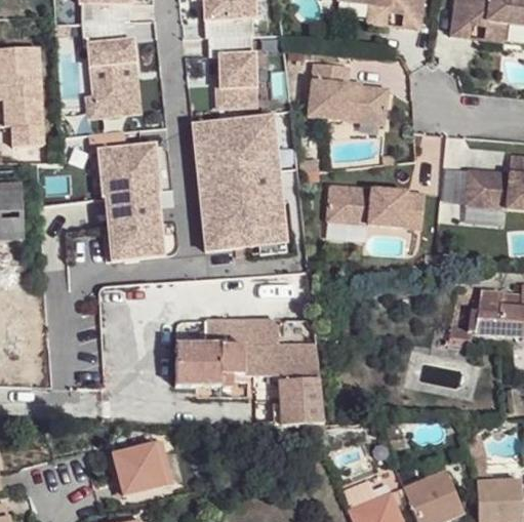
[(134,6),(133,0),(82,0),(83,8),(86,8),(90,49),(95,48),(101,97),(102,110),(138,106),(136,81),(126,82),(125,71),(142,69),(139,43),(133,43),(131,24),(129,6),(134,6)]
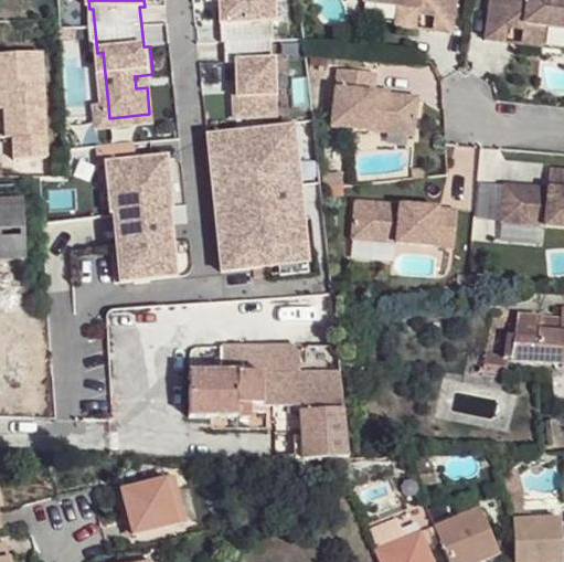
[(273,36),(272,19),(274,19),(273,0),(220,0),(221,20),(226,20),(226,38),(230,38),(231,59),(242,59),(243,87),(238,87),(240,114),(275,113),(274,56),(270,56),(270,36),(273,36)]
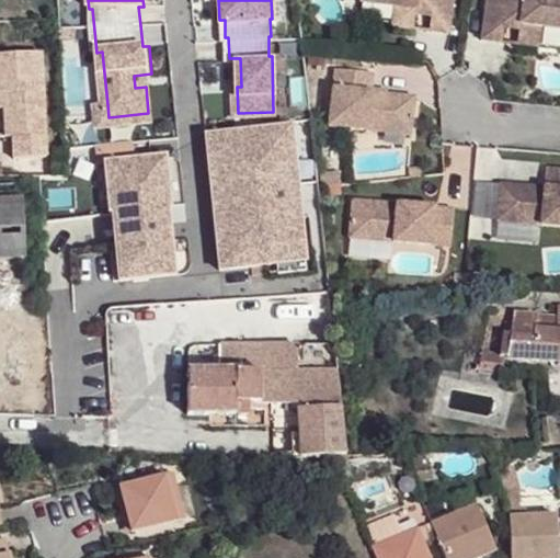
[(393,0),(389,20),(446,30),(450,0),(393,0)]
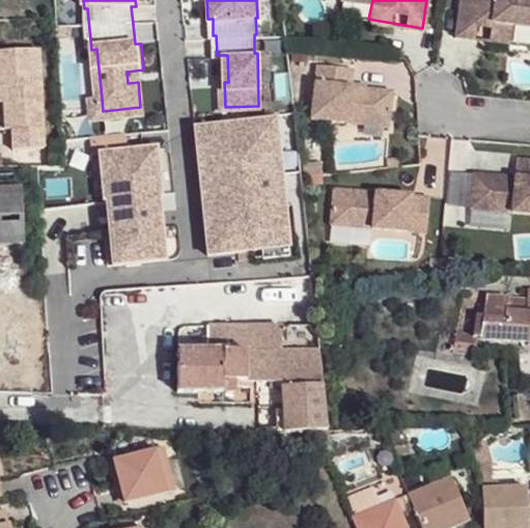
[(458,0),(453,32),(506,40),(507,36),(509,22),(529,24),(529,0),(458,0)]
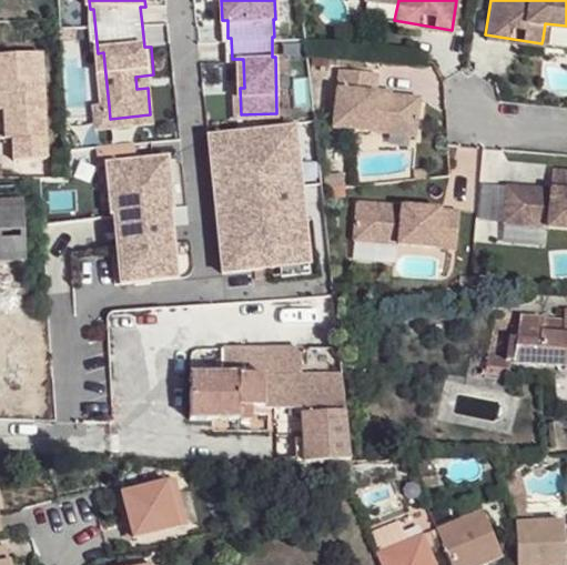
[(566,26),(545,23),(543,39),(566,42),(566,26)]
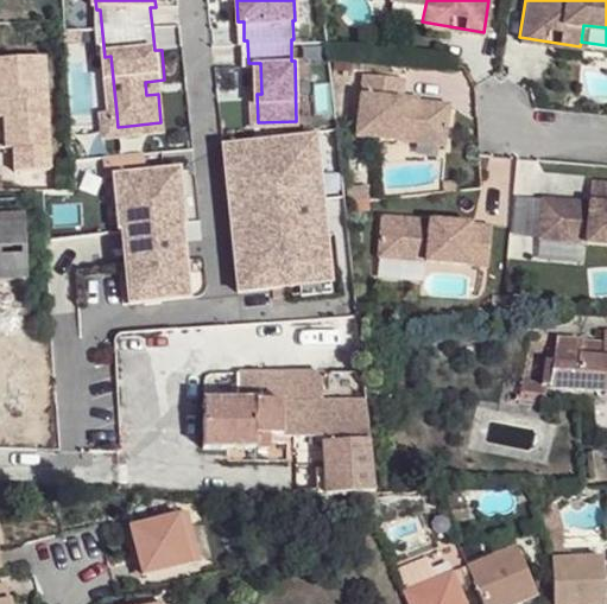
[(88,49),(87,35),(71,37),(73,50),(88,49)]
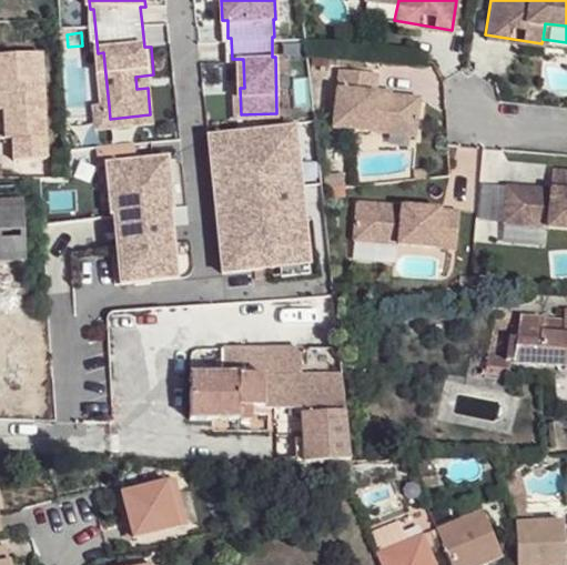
[(18,135),(20,158),(54,155),(47,49),(0,50),(0,92),(1,92),(7,92),(8,107),(10,137),(18,135)]
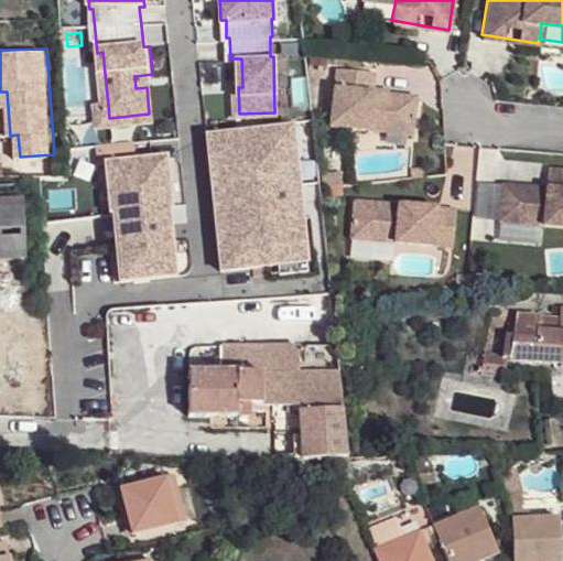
[(335,65),(328,122),(410,131),(415,94),(371,88),(374,69),(335,65)]
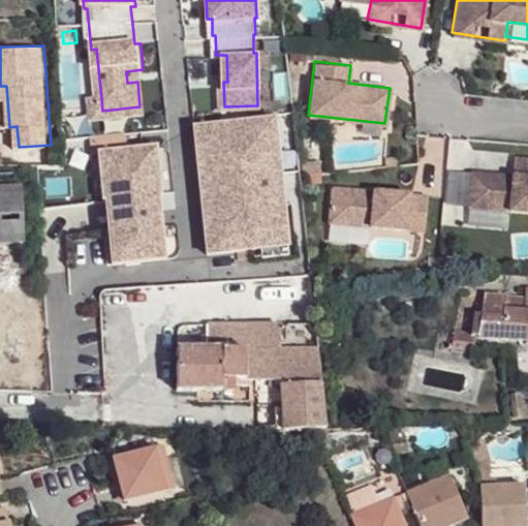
[(148,116),(143,69),(126,71),(127,83),(137,82),(140,106),(102,111),(101,98),(94,99),(96,121),(148,116)]
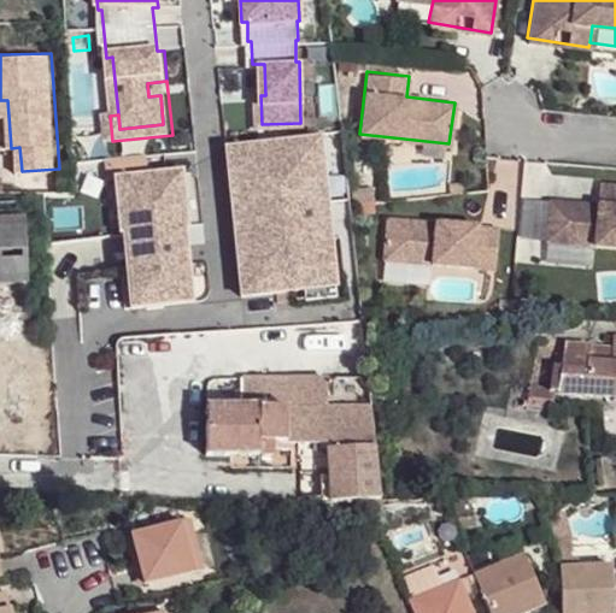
[(320,241),(315,206),(326,205),(320,141),(238,149),(242,193),(230,195),(233,218),(251,217),(259,296),(335,288),(330,240),(320,241)]
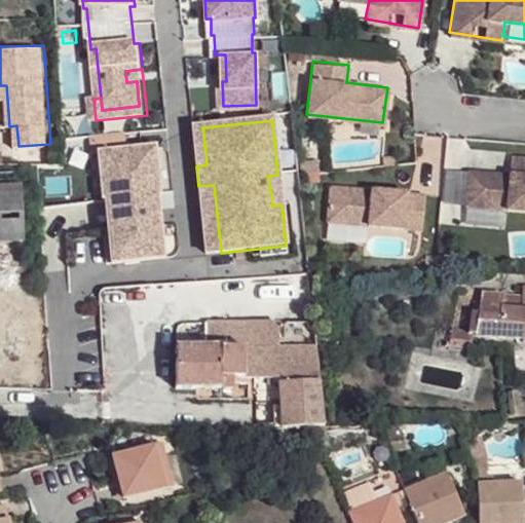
[(207,164),(202,127),(192,128),(196,166),(207,164)]
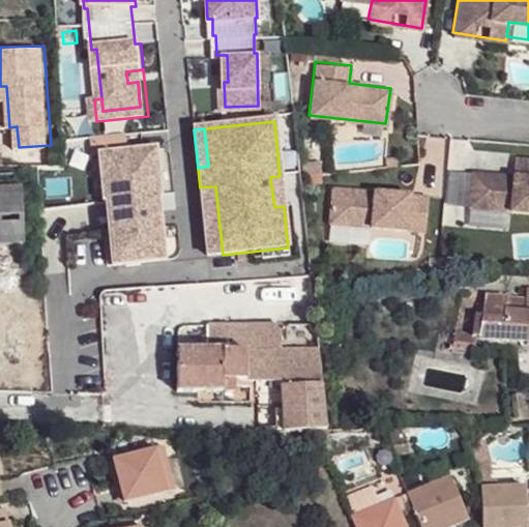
[(160,196),(155,149),(126,152),(125,136),(87,140),(88,156),(96,156),(101,202),(104,202),(111,267),(165,261),(157,196),(160,196)]
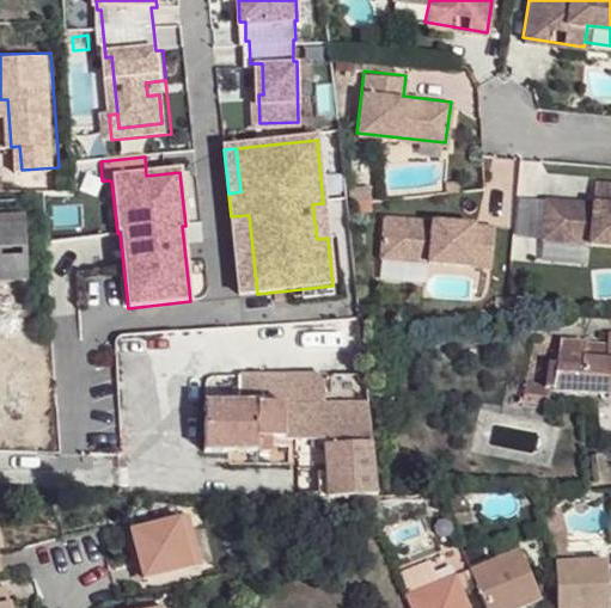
[(591,197),(543,192),(539,234),(610,240),(610,178),(593,177),(591,197)]
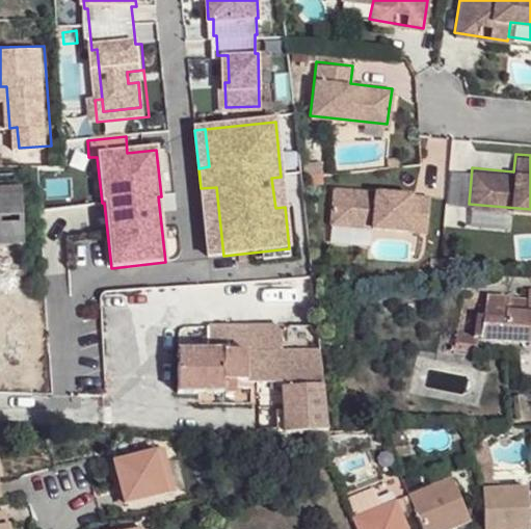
[(285,207),(281,177),(271,178),(275,208),(285,207)]
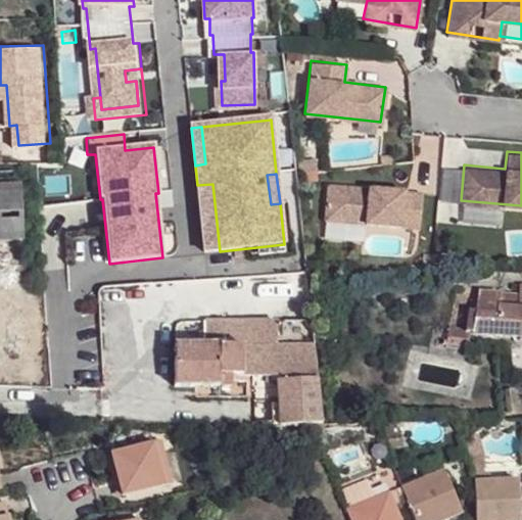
[(0,239),(24,238),(21,183),(0,183),(0,239)]
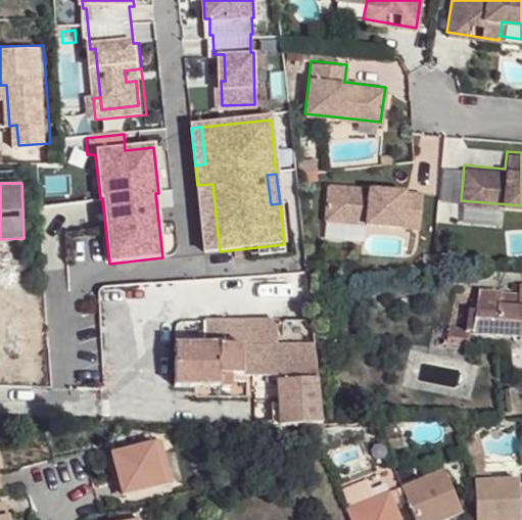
[(220,251),(212,184),(197,185),(204,253),(220,251)]
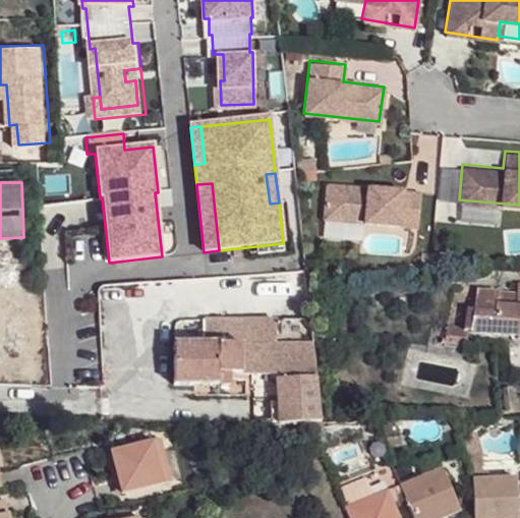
[(419,193),(326,185),(323,221),(416,229),(419,193)]
